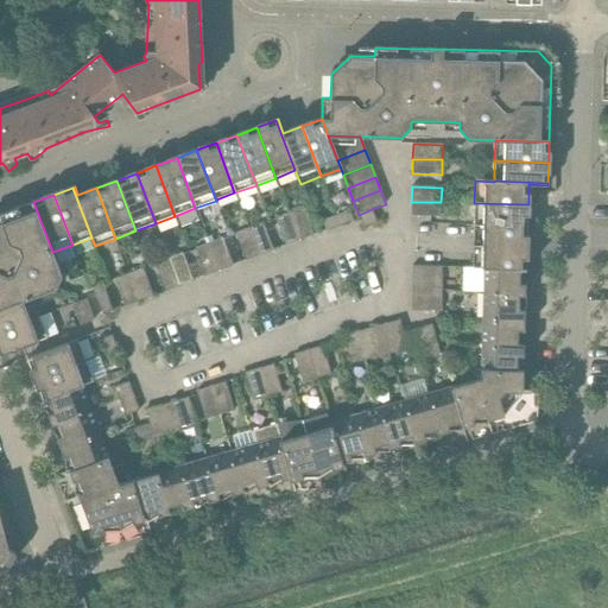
[(62,277),(52,252),(33,202),(0,214),(0,219),(1,223),(0,223),(0,310),(31,298),(32,298),(57,289),(62,277)]
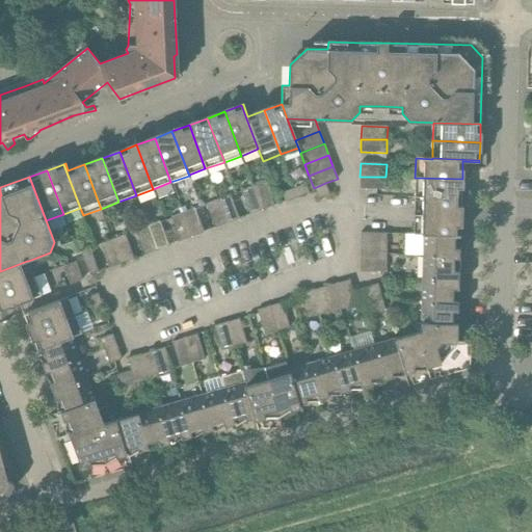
[(360,189),(386,190),(386,177),(360,177),(360,189)]
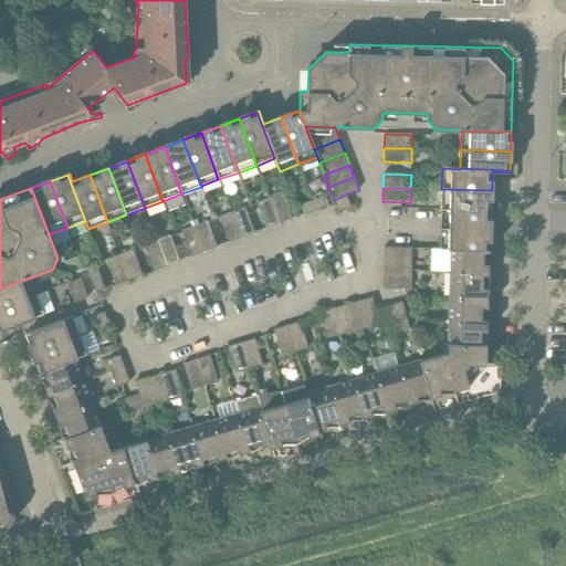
[(441,209),(491,210),(492,190),(441,189),(441,209)]
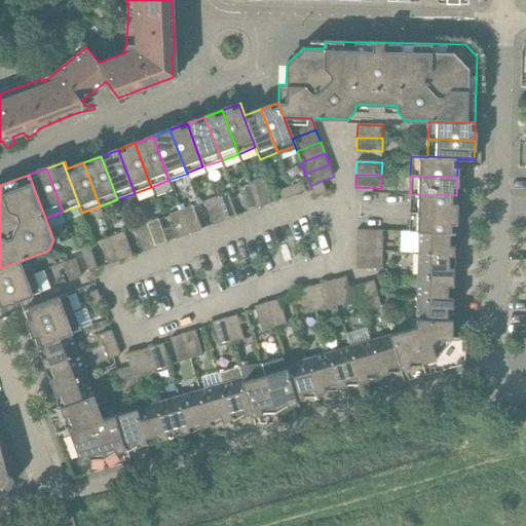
[(259,209),(271,203),(262,180),(251,184),(259,209)]
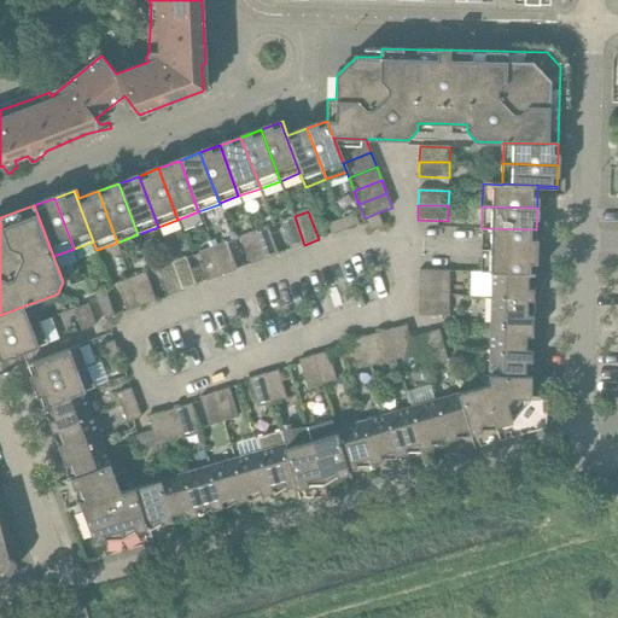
[(369,232),(383,226),(378,213),(365,219),(369,232)]
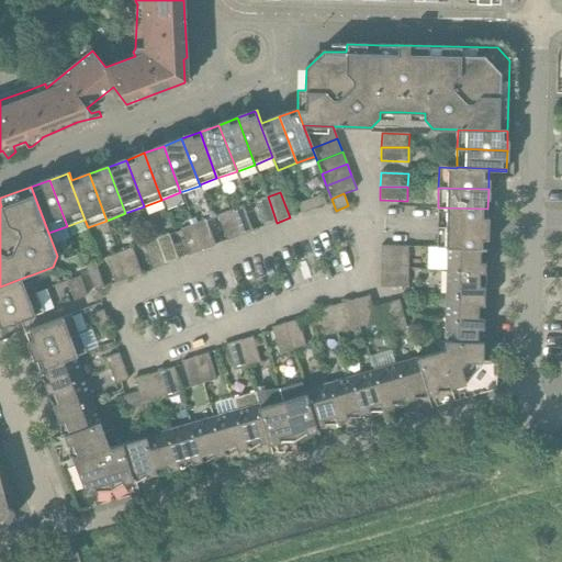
[(314,209),(327,204),(323,194),(311,200),(314,209)]
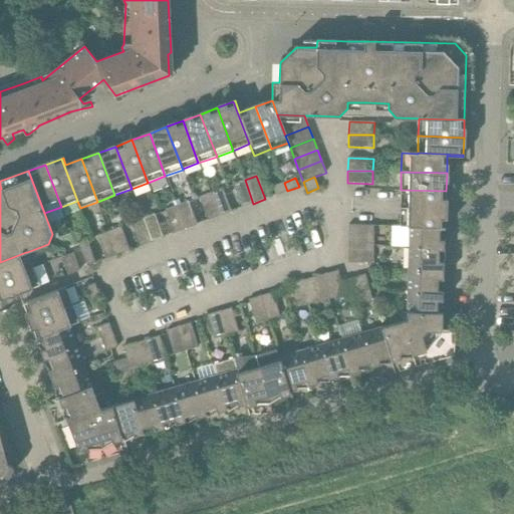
[(242,208),(253,204),(245,180),(233,185),(242,208)]
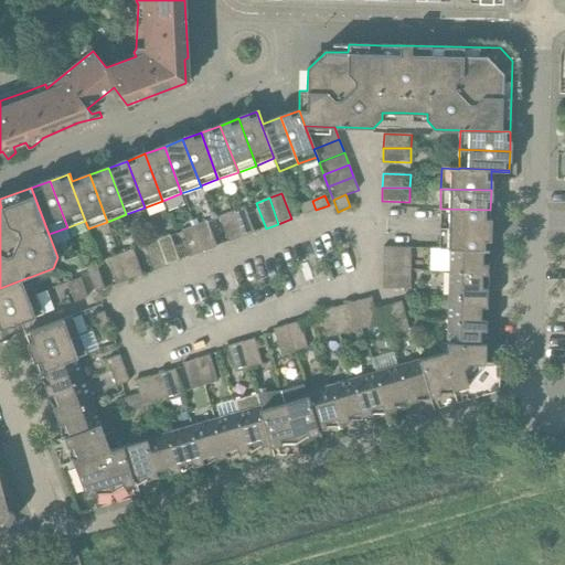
[(302,214),(316,210),(312,201),(300,205),(302,214)]
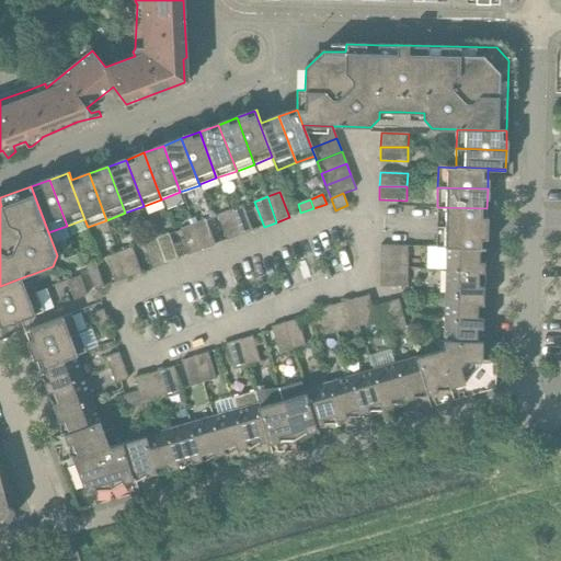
[(240,237),(252,231),(242,206),(230,210),(240,237)]
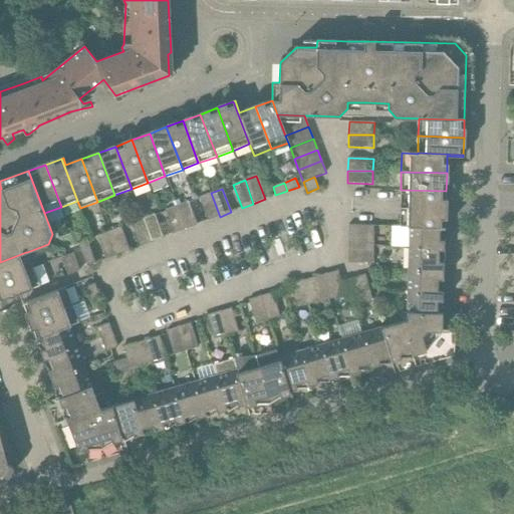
[(401,190),(401,200),(400,216),(400,227),(410,228),(445,229),(445,218),(446,201),(446,191),(401,190)]
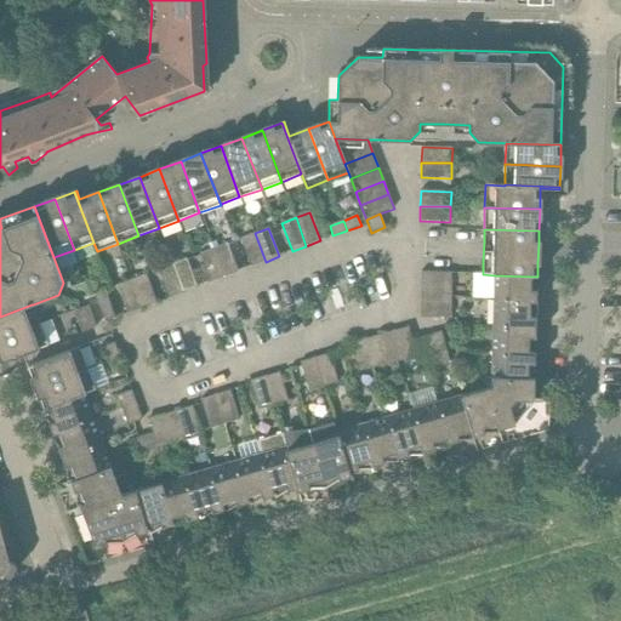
[(251,267),(266,262),(255,233),(240,239),(251,267)]
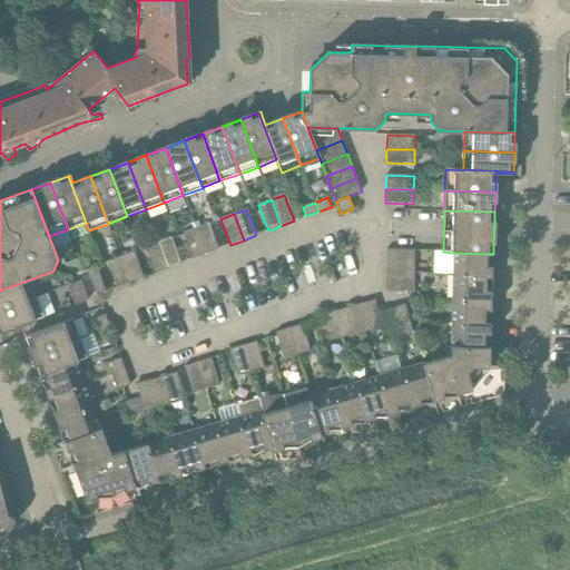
[(206,254),(219,249),(209,224),(196,228),(206,254)]
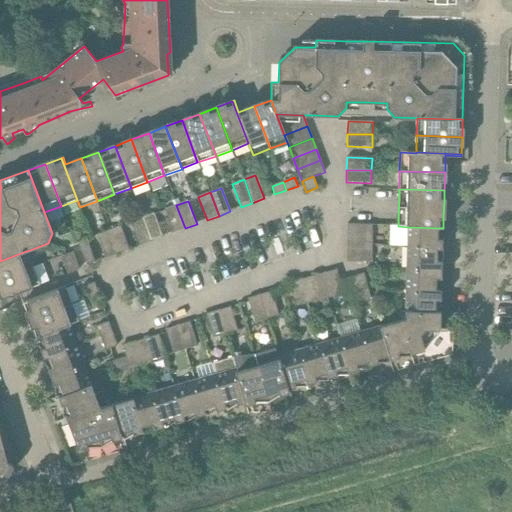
[(173,233),(185,228),(176,205),(164,210),(173,233)]
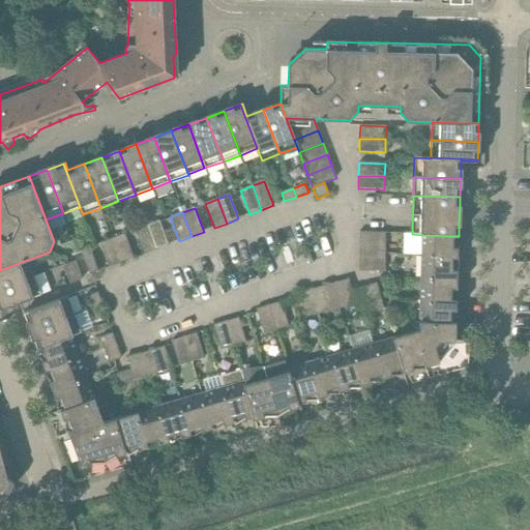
[(156,249),(169,245),(159,222),(147,226),(156,249)]
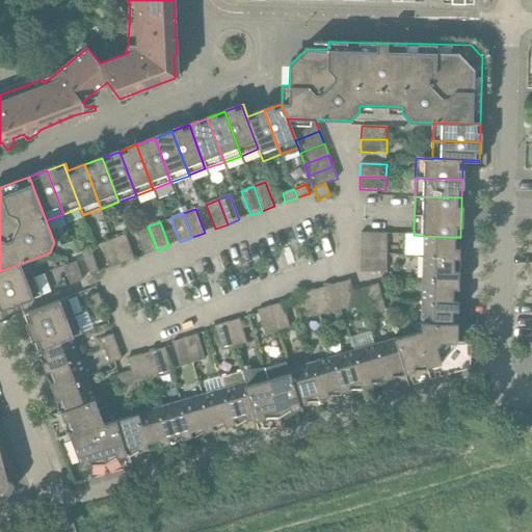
[(145,256),(157,250),(148,227),(136,231),(145,256)]
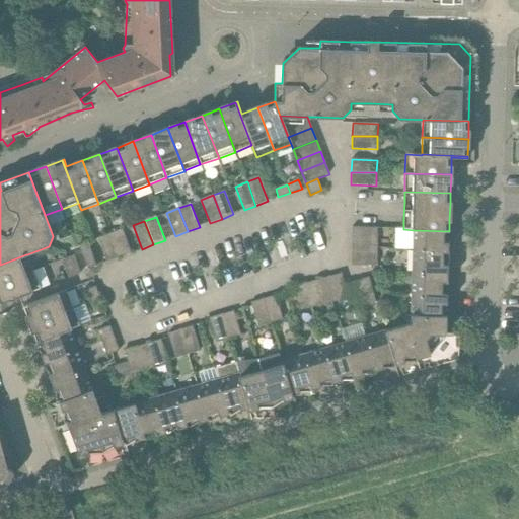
[(352,240),(377,241),(377,228),(352,227),(352,240)]
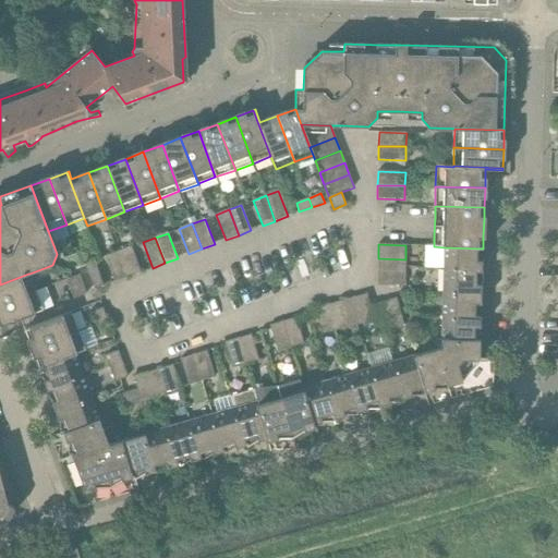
[(129,277),(141,273),(131,246),(119,252),(129,277)]
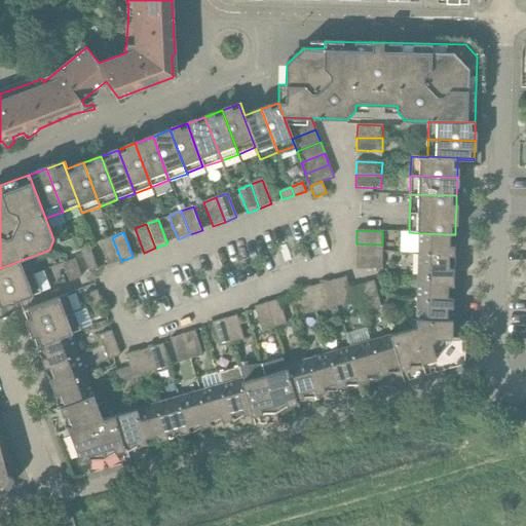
[(419,254),(454,255),(455,246),(456,246),(456,234),(455,234),(419,233),(419,254)]
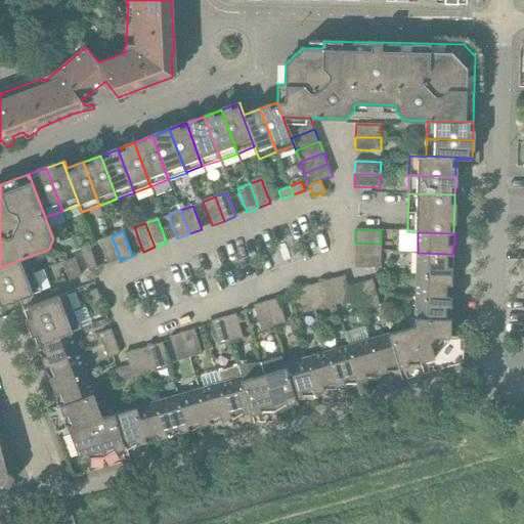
[(108,264),(121,260),(112,236),(99,241),(108,264)]
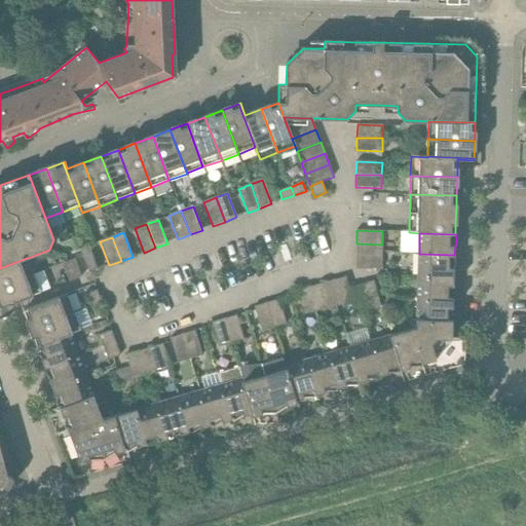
[(357,256),(382,257),(382,245),(357,243),(357,256)]
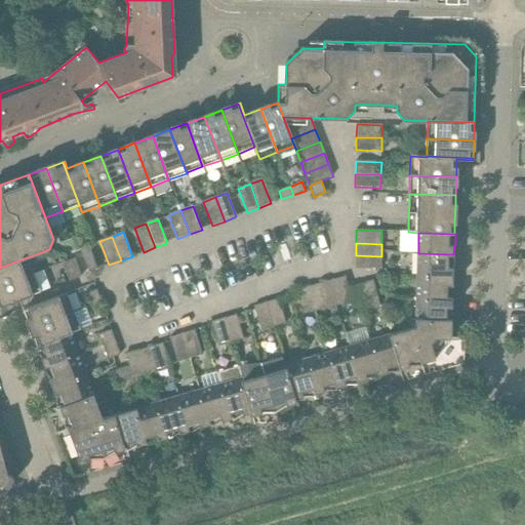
[(80,248),(85,260),(93,257),(89,245),(80,248)]
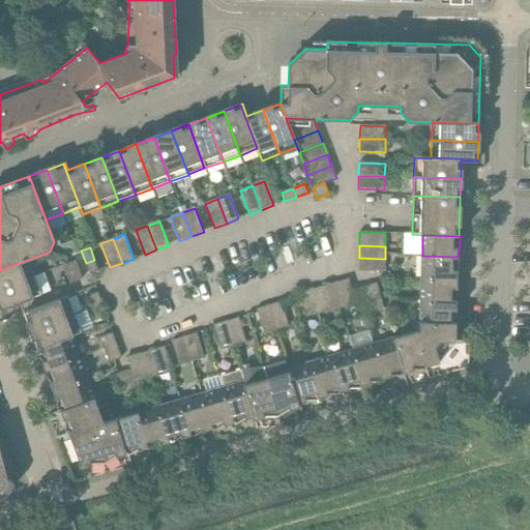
[(421,278),(458,280),(458,270),(459,270),(460,259),(458,258),(458,257),(422,256),(421,278)]
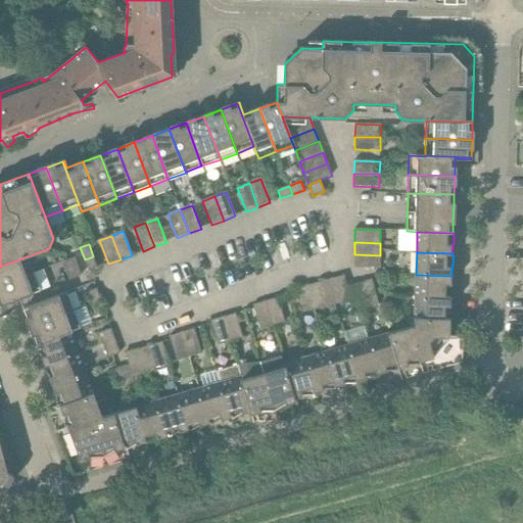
[(354,268),(380,269),(380,255),(354,254),(354,268)]
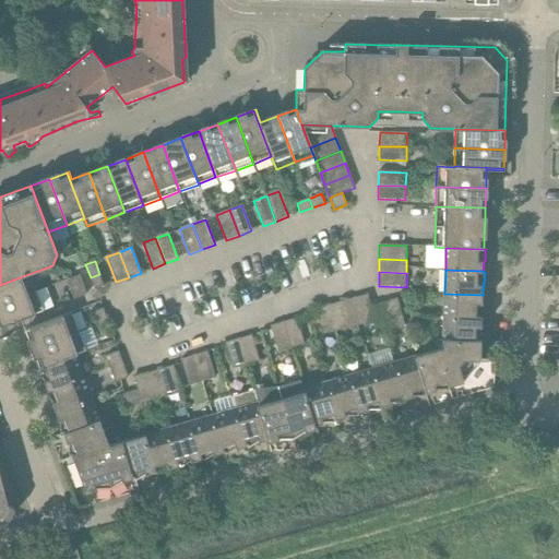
[(0,305),(36,292),(30,274),(28,274),(0,285),(0,305)]
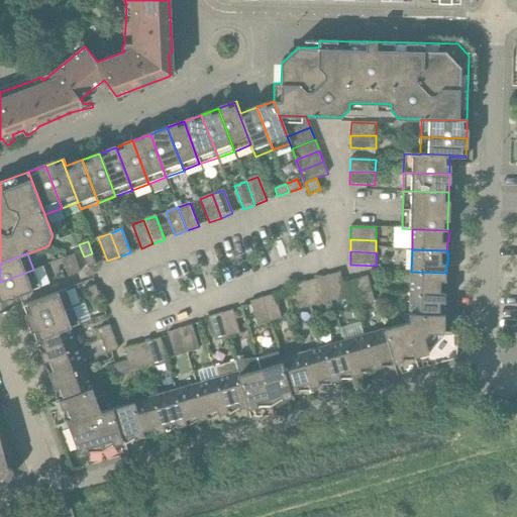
[(92,253),(84,256),(88,269),(96,266),(92,253)]
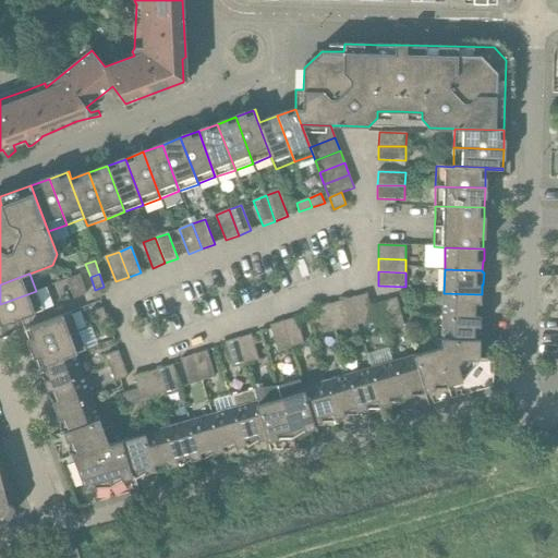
[(70,290),(83,284),(80,275),(67,280),(70,290)]
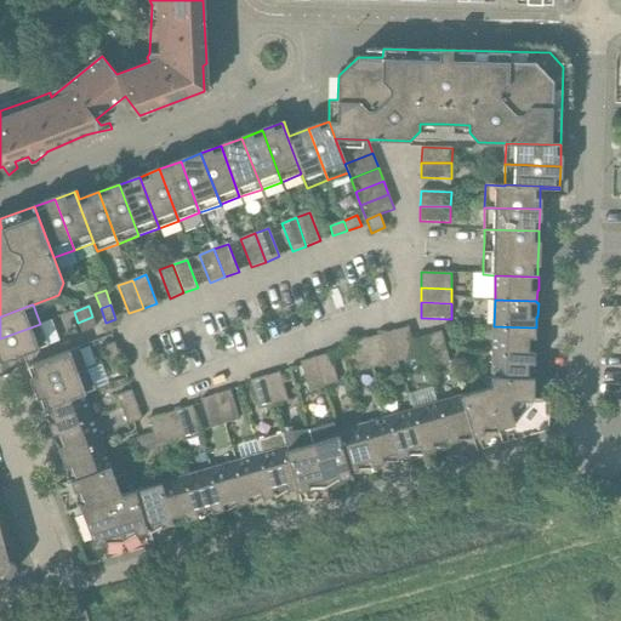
[(83,332),(96,328),(92,317),(78,323),(83,332)]
